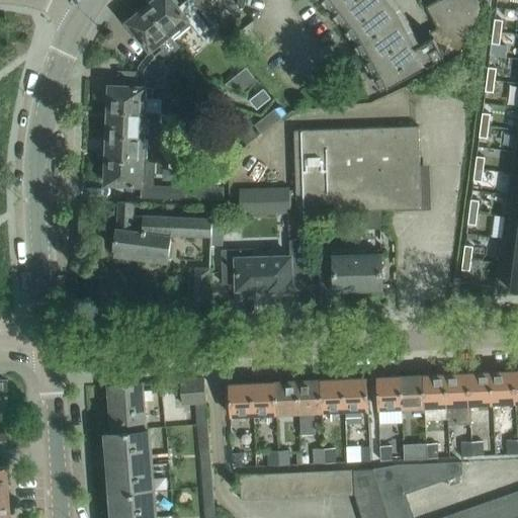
[(214,23),(205,11),(204,12),(200,8),(201,7),(195,0),(186,0),(180,6),(175,0),(151,0),(148,2),(148,5),(147,6),(171,34),(182,26),(185,30),(193,24),(201,34),(205,40),(220,29),(214,23)]
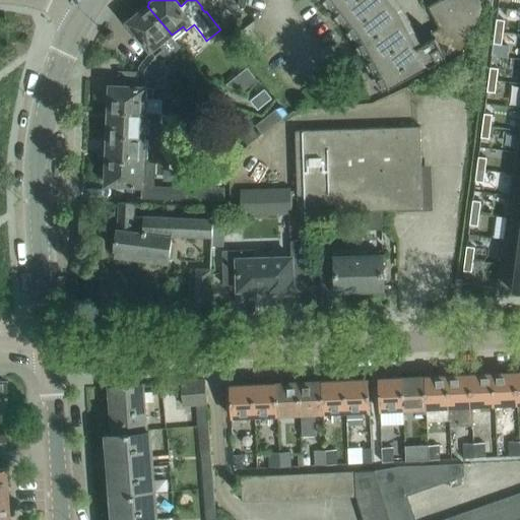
[(196,0),(202,7),(201,8),(205,12),(206,11),(217,2),(216,0),(196,0)]
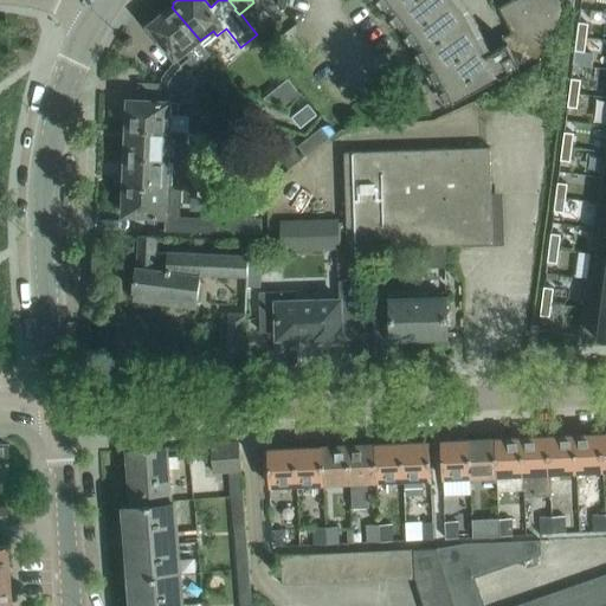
[(283,11),(275,0),(260,0),(279,23),(283,11)]
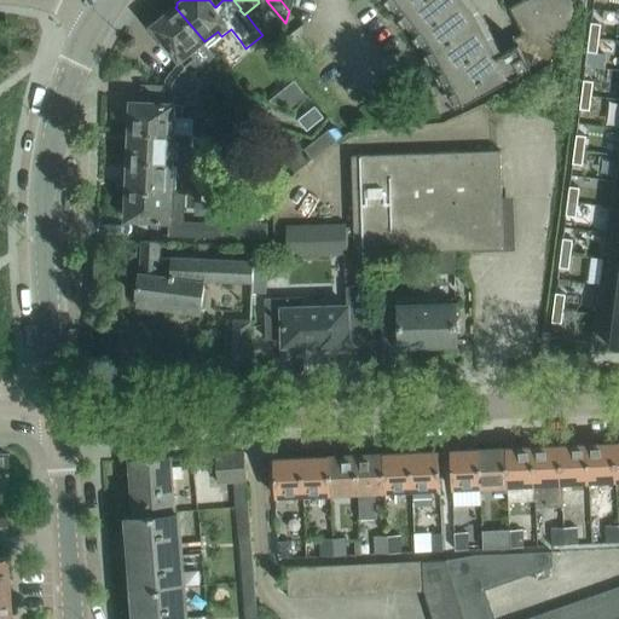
[(293,0),(281,0),(289,11),(293,0)]
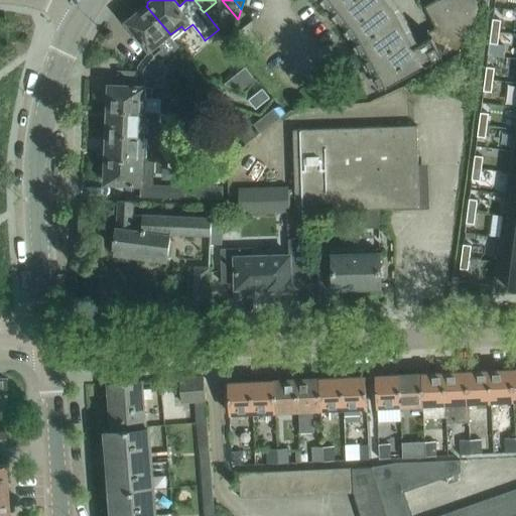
[(395,9),(387,0),(324,0),(354,37),(381,89),(452,50),(458,53),(484,4),(480,0),(434,0),(424,6),(435,27),(427,32),(430,37),(415,45),(395,9)]
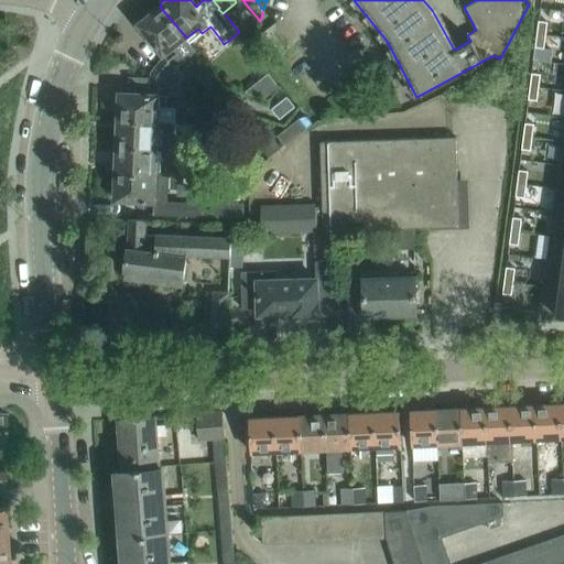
[(186,38),(160,7),(139,23),(165,55),(151,72),(180,84),(185,75),(176,65),(195,50),(186,38)]
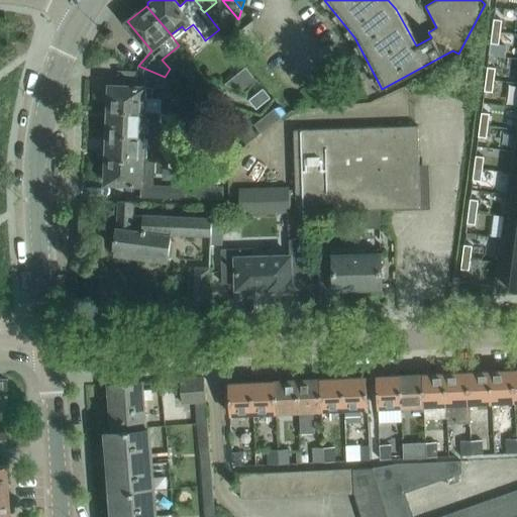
[(493,19),(492,31),(500,32),(502,20),(493,19)]
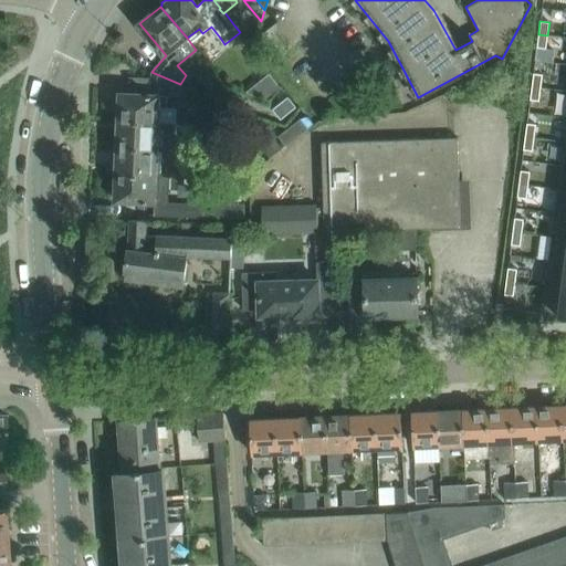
[(292,41),(278,22),(264,32),(284,58),(297,48),(296,45),(292,41)]
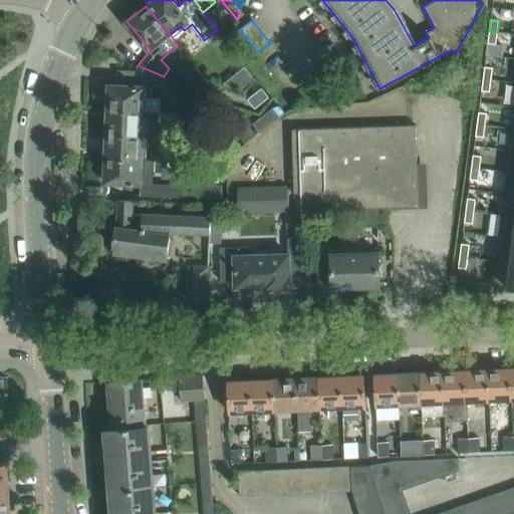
[(489,31),(487,42),(495,44),(497,32),(489,31)]
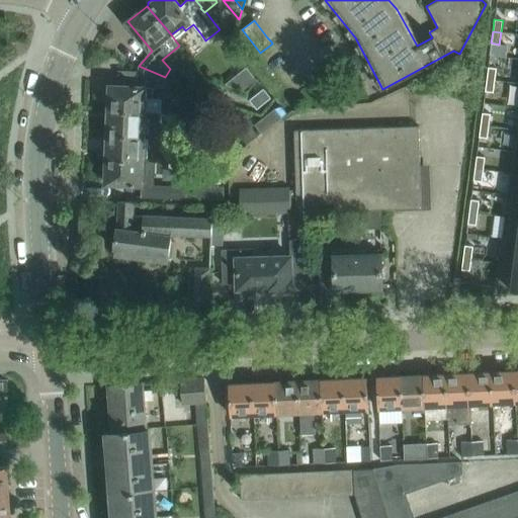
[(109,85),(108,109),(144,110),(161,110),(161,97),(153,97),(154,87),(165,87),(165,78),(165,77),(139,66),(139,70),(139,86),(109,85)]
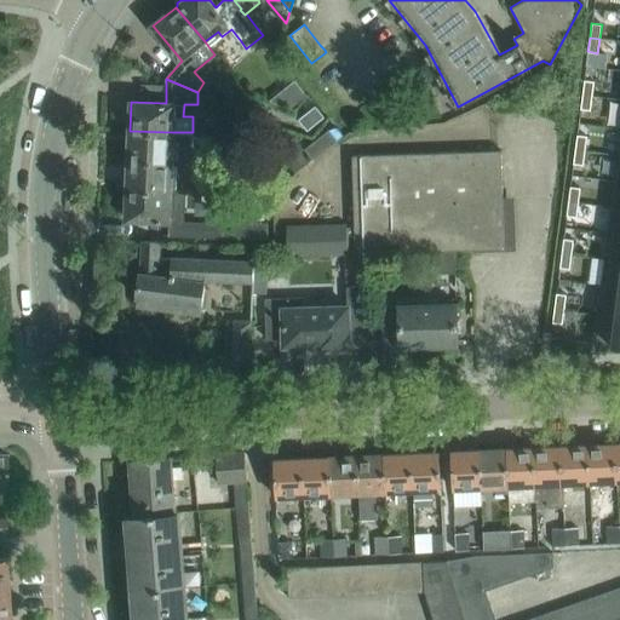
[(584,80),(583,95),(592,96),(593,81),(584,80)]
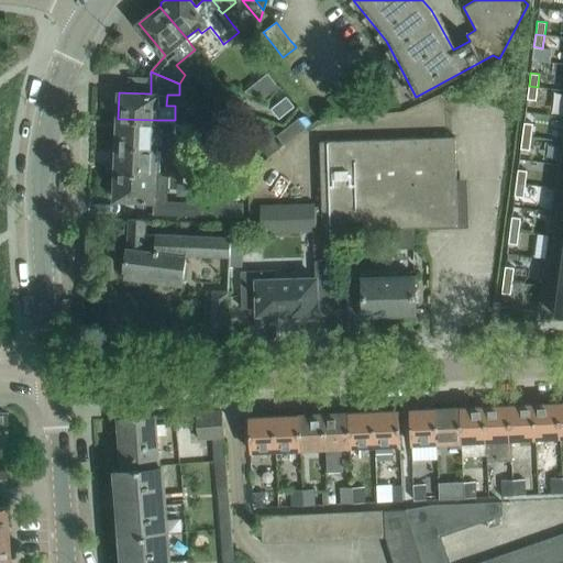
[(267,74),(260,80),(268,92),(277,86),(267,74)]
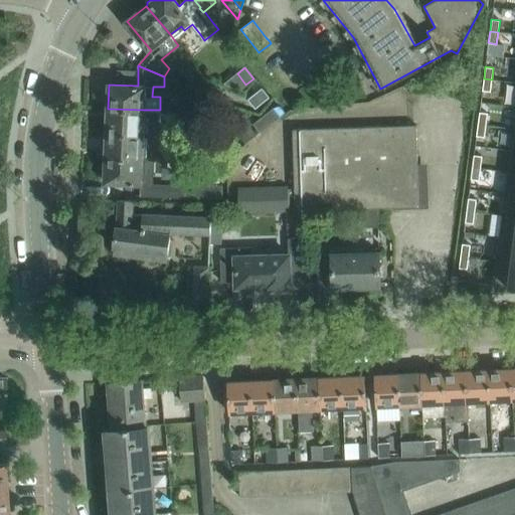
[(484,78),(482,91),(490,92),(492,79),(484,78)]
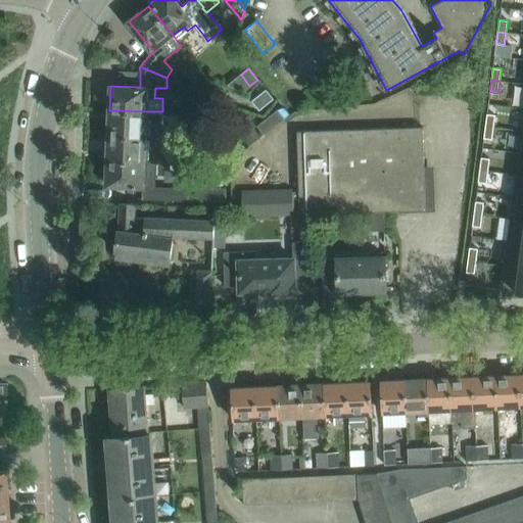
[(107,125),(106,131),(108,134),(108,135),(144,136),(145,111),(109,110),(109,122),(107,125)]
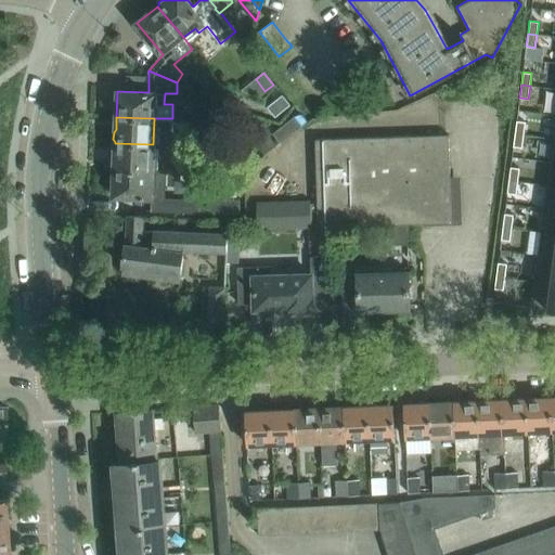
[(516,120),(515,133),(524,134),(525,121),(516,120)]
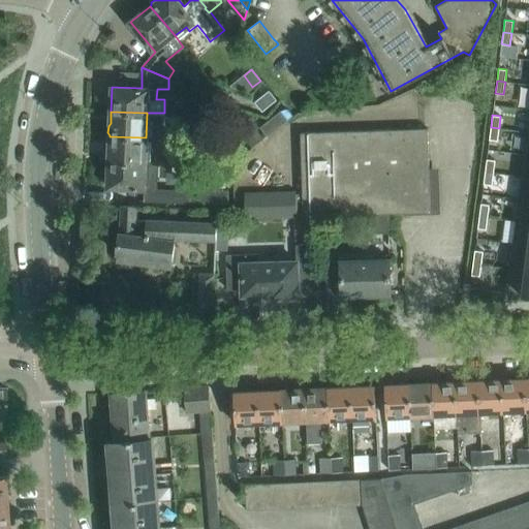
[(491,127),(489,139),(497,141),(499,128),(491,127)]
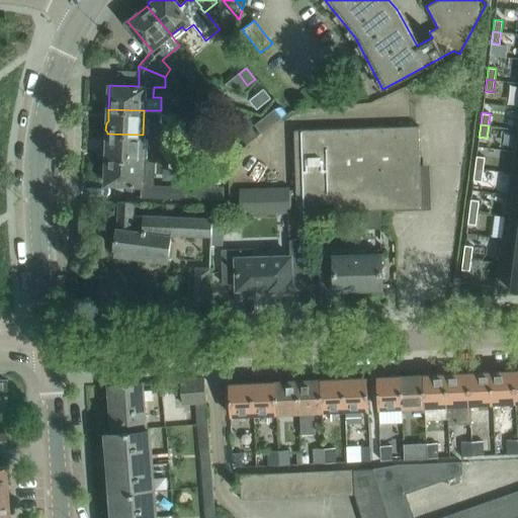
[(421,207),(418,125),(294,130),(295,189),(289,189),(289,187),(240,188),(241,212),(290,211),(290,210),(296,210),(296,211),(368,209),(379,208),(421,207)]
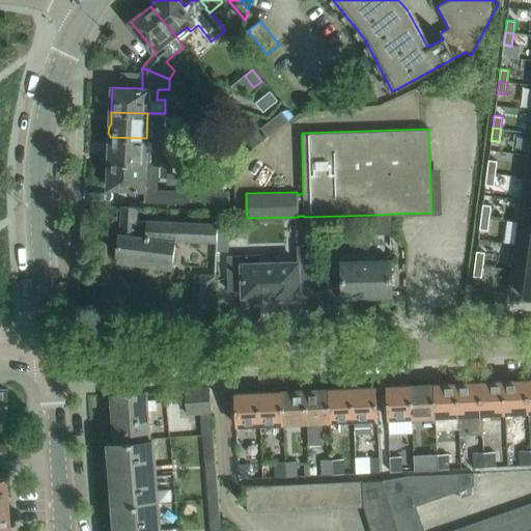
[(108,142),(108,148),(109,151),(109,162),(145,163),(146,138),(110,137),(110,139),(108,142)]
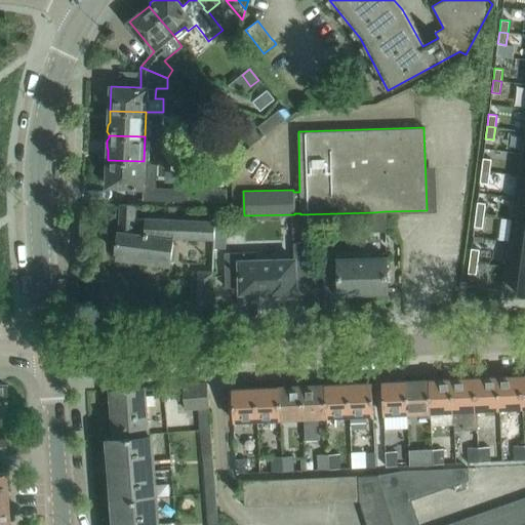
[(174,156),(173,164),(190,164),(191,156),(174,156)]
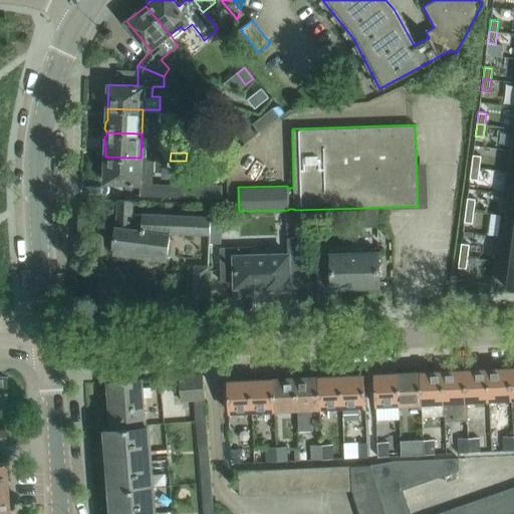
[(473,155),(471,167),(479,168),(481,156),(473,155)]
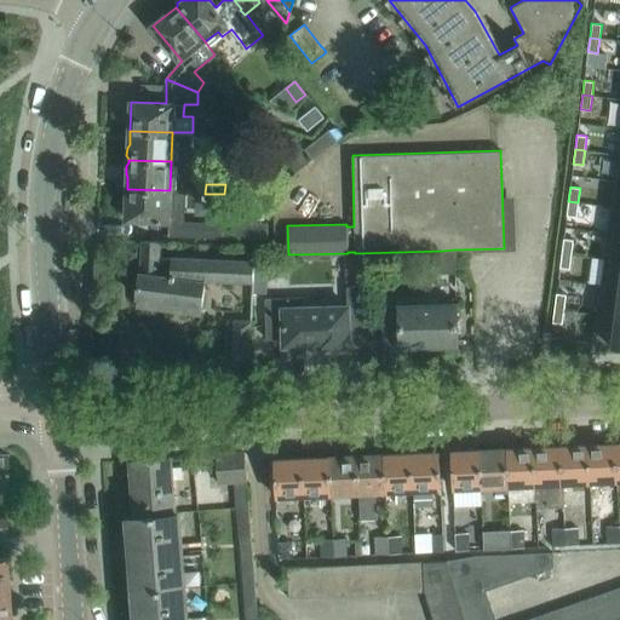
[(127,189),(126,219),(167,222),(167,236),(222,239),(223,223),(178,222),(178,210),(168,208),(170,190),(127,189)]
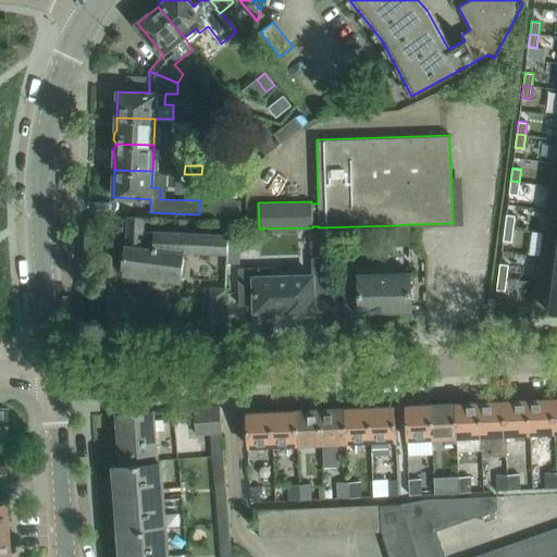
[(510,181),(509,194),(518,195),(519,182),(510,181)]
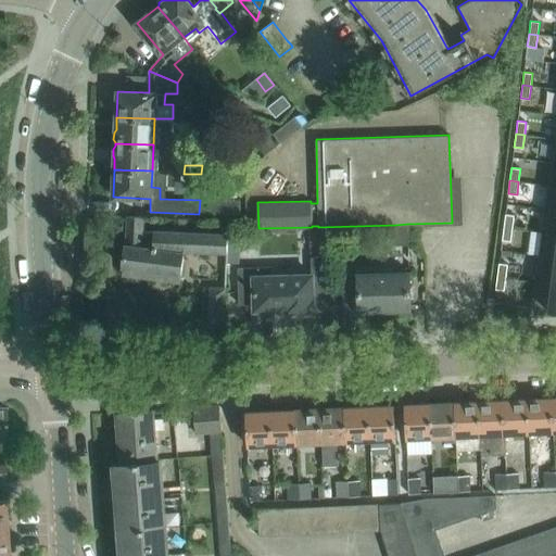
[(555,186),(547,186),(544,209),(555,210),(555,186)]
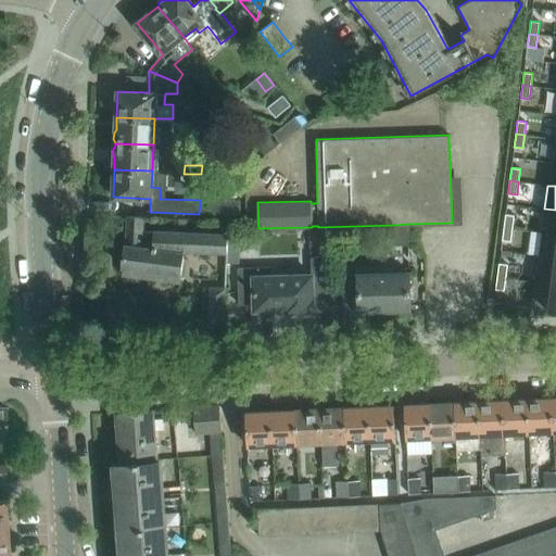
[(555,210),(544,209),(541,232),(555,234),(555,210)]
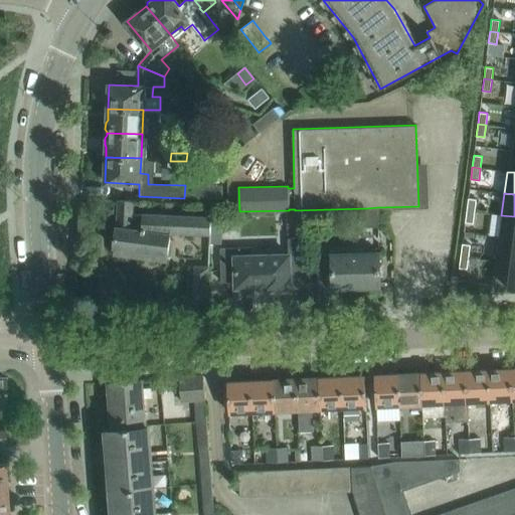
[(468,198),(466,210),(475,211),(476,199),(468,198)]
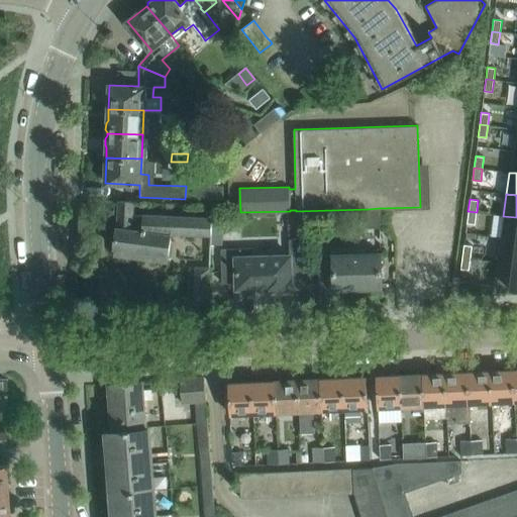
[(211,233),(212,218),(212,217),(144,214),(144,215),(133,214),(134,201),(119,201),(118,226),(117,226),(114,247),(116,247),(115,254),(168,262),(172,232),(211,233)]
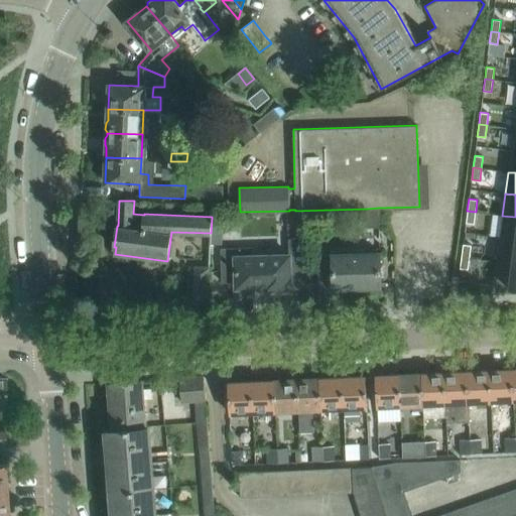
[(379,227),(378,208),(367,209),(367,214),(364,216),(365,225),(368,227),(379,227)]
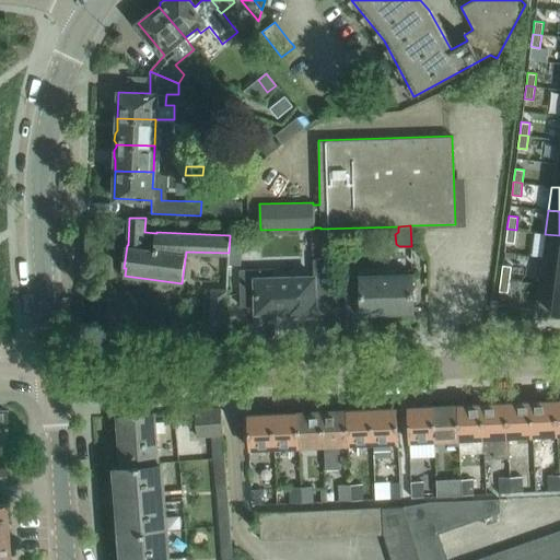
[(506,229),(505,242),(514,243),(516,230),(506,229)]
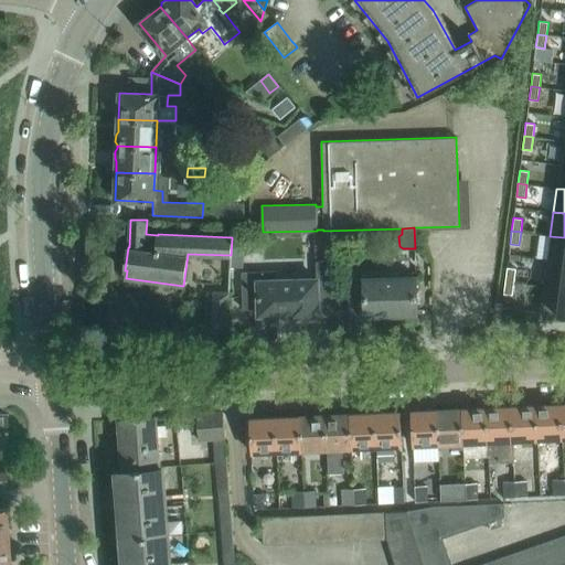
[(564,237),(550,236),(547,259),(564,262),(564,237)]
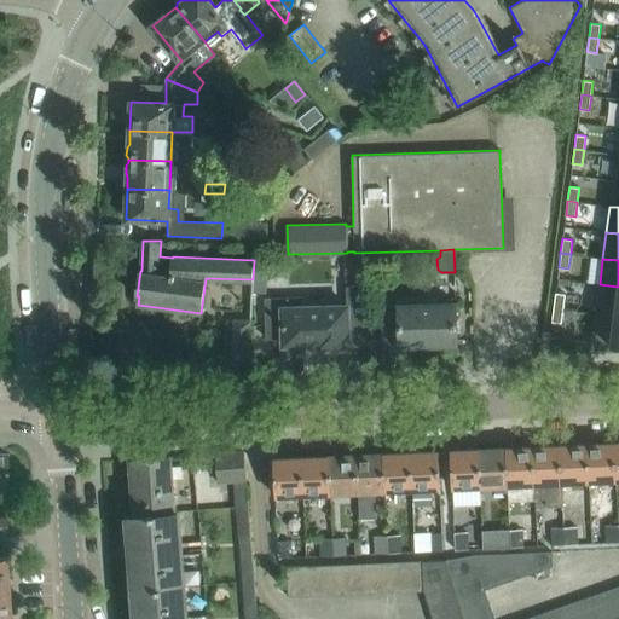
[(372,341),(370,284),(346,285),(347,304),(304,306),(304,296),(266,296),(266,339),(283,339),(283,346),(318,345),(318,350),(350,348),(350,342),(372,341)]
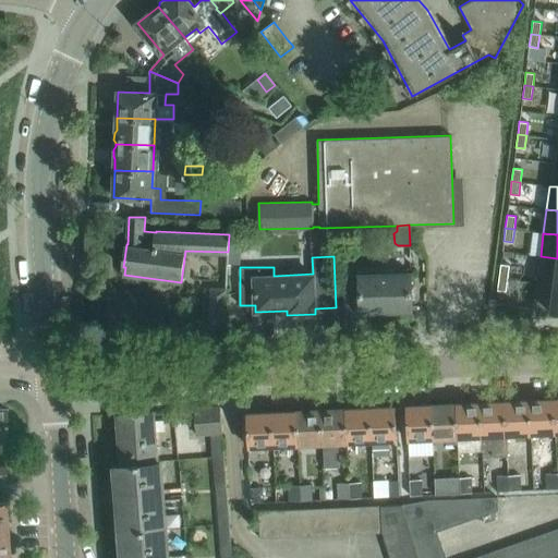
[(557,258),(541,256),(537,282),(557,284),(557,258)]
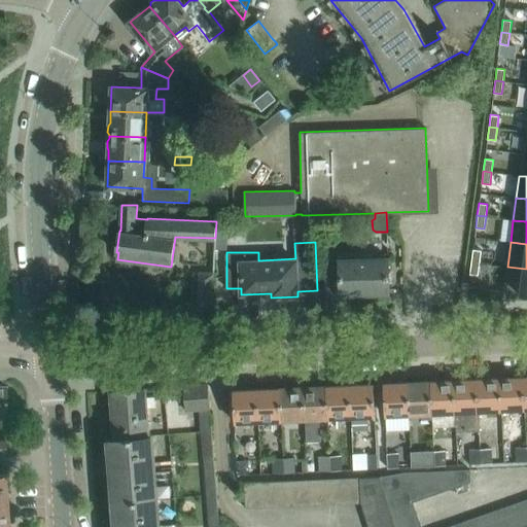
[(472,249),(470,261),(480,262),(481,250),(472,249)]
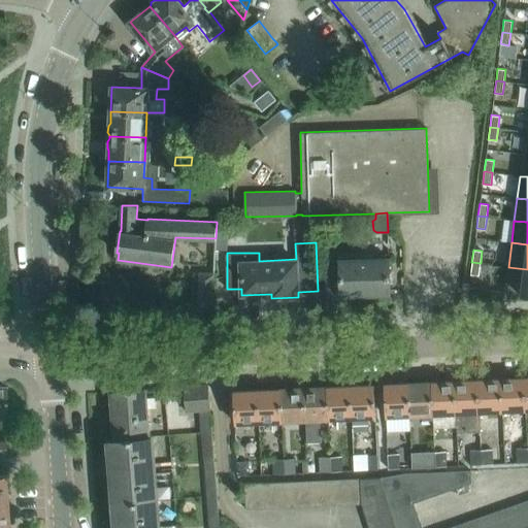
[(390,293),(389,258),(325,260),(326,295),(390,293)]
